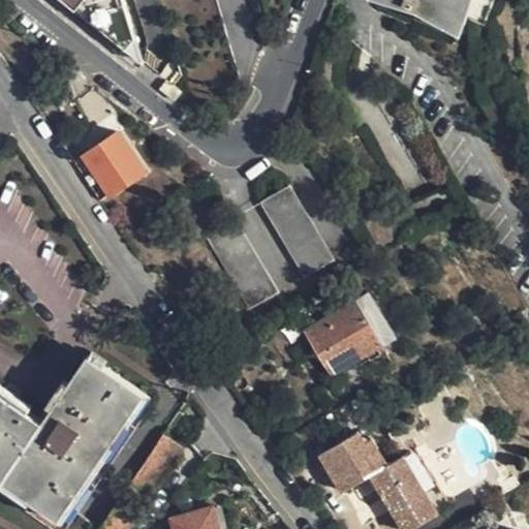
[(214,0),(185,0),(207,87),(236,82),(214,0)]
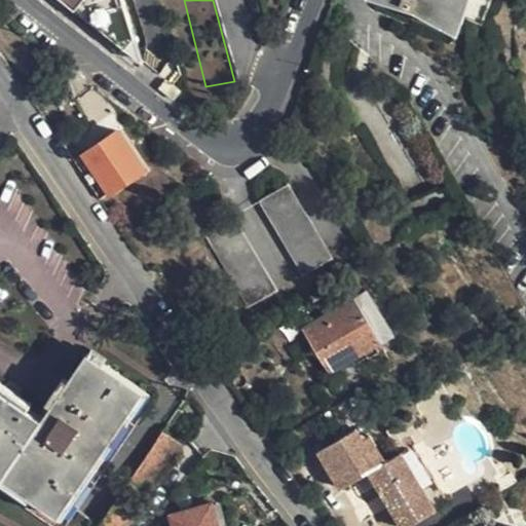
[(422,0),(450,11),(454,0),(422,0)]
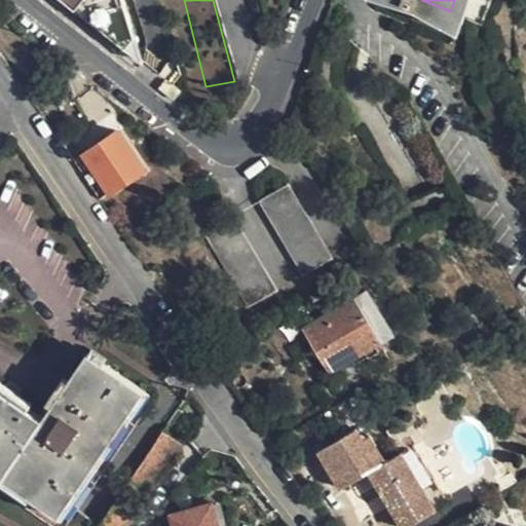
[(79,164),(102,199),(145,170),(118,129),(76,159),(79,164)]
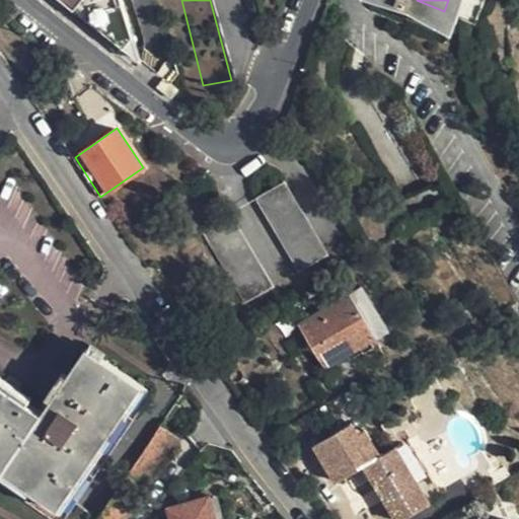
[(300,270),(327,253),(285,180),(258,197),(300,270)]
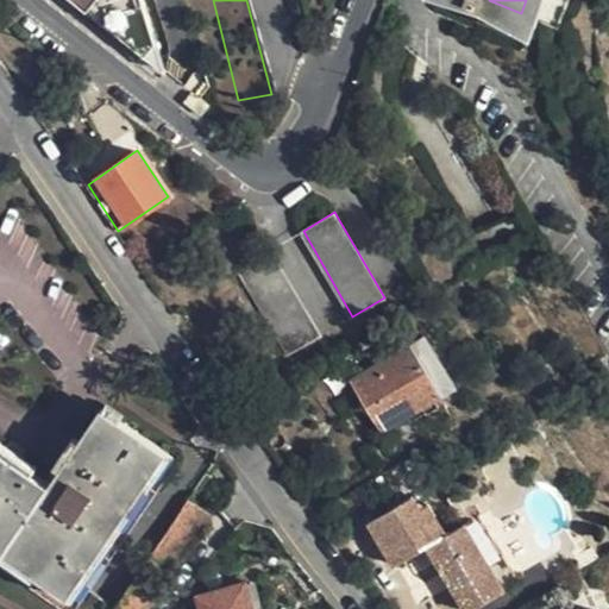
[(288,355),(320,336),(270,251),(238,270),(288,355)]
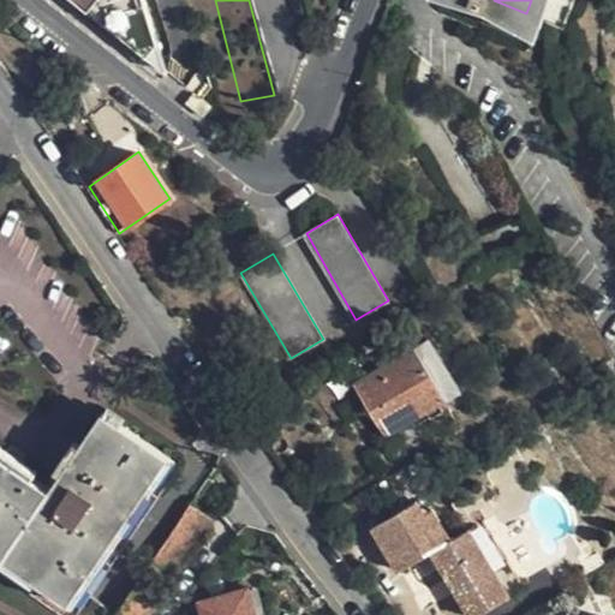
[(416,347),(356,383),(387,435),(459,390),(429,340),(416,347)]
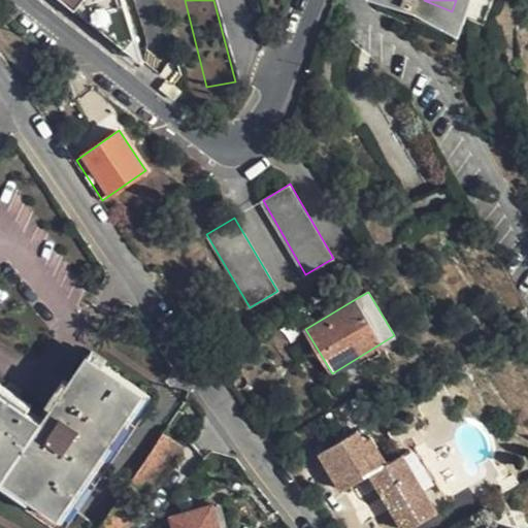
[(75,484),(87,491),(140,413),(124,401),(135,386),(89,354),(42,419),(28,408),(18,402),(22,397),(5,385),(1,391),(0,390),(0,487),(61,527),(62,527),(77,506),(66,498),(75,484)]
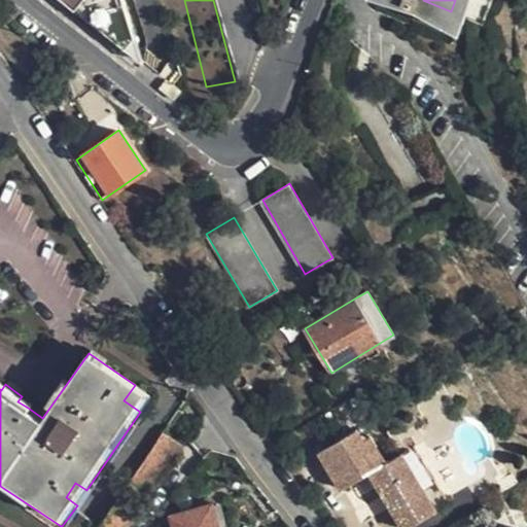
[(32,402),(22,396),(18,401),(28,408),(32,402)]
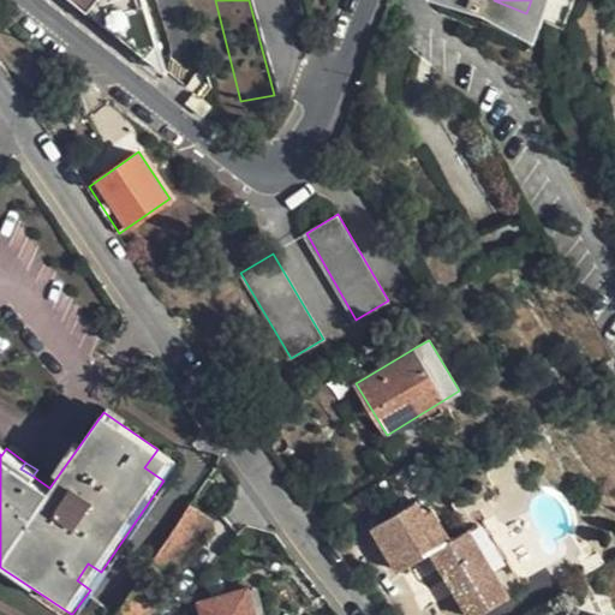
[(428,555),(447,543),(425,513),(418,518),(394,482),(360,505),(376,529),(368,535),(395,577),(428,555)]
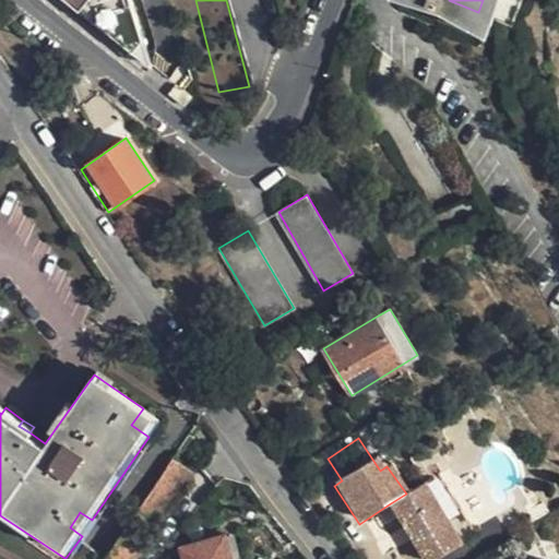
[(171,460),(140,508),(153,516),(161,521),(193,473),(174,458),(171,460)]
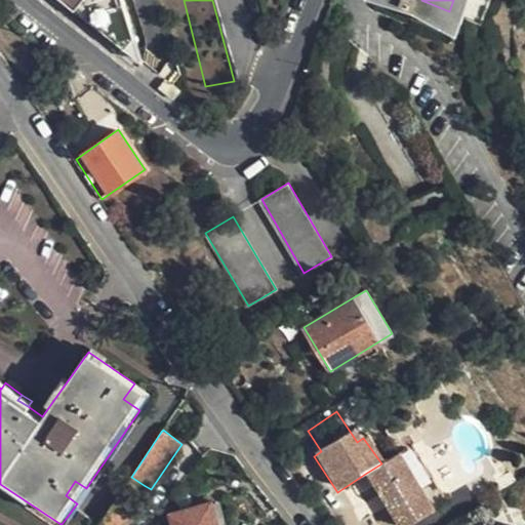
[(409,445),(398,453),(435,508),(446,500),(409,445)]
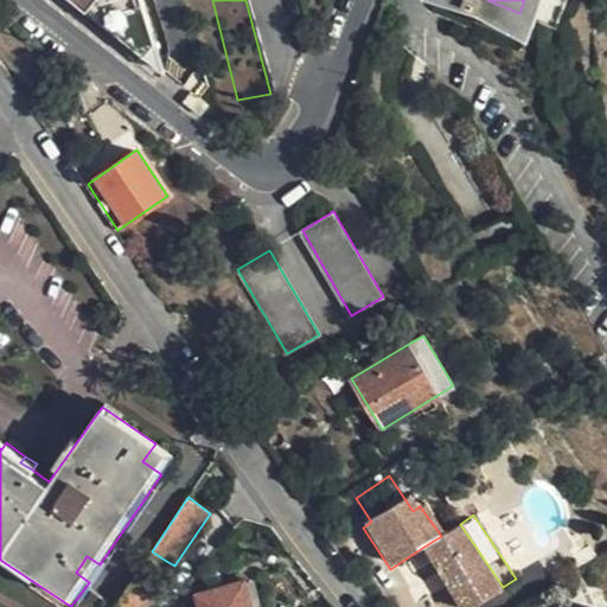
[(441,536),(422,548),(434,567),(447,566),(459,583),(454,594),(461,606),(473,606),(503,587),(460,524),(441,536)]
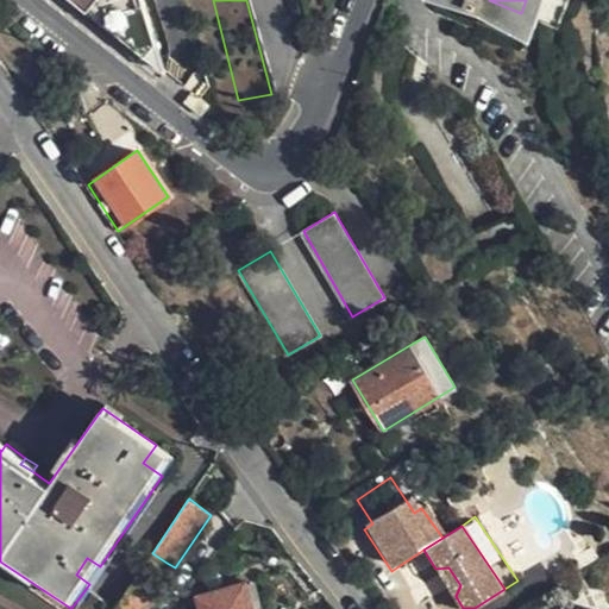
[(152,553),(137,576),(151,585),(167,563),(152,553)]
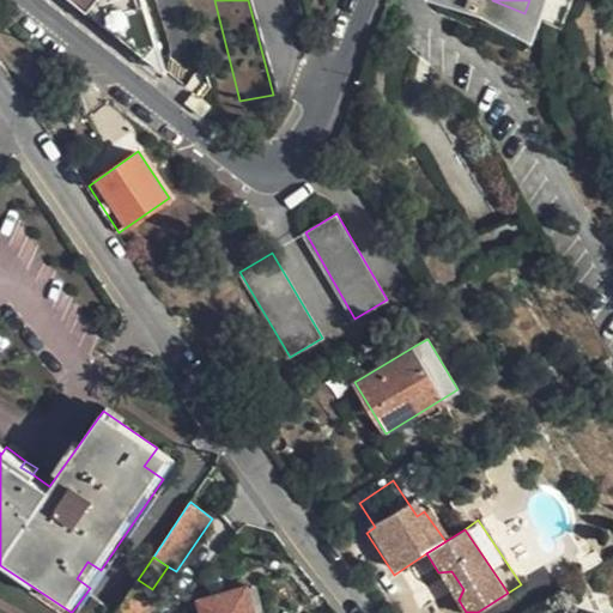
[(90,588),(101,570),(87,562),(77,578),(90,588)]
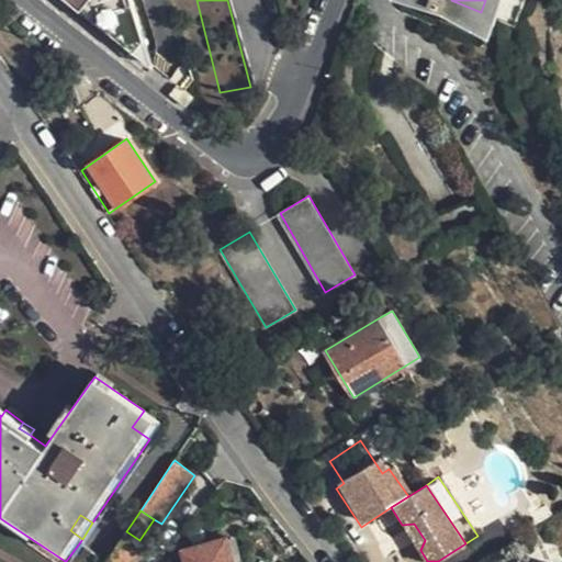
[(414,524),(402,525),(420,550),(425,540),(414,524)]
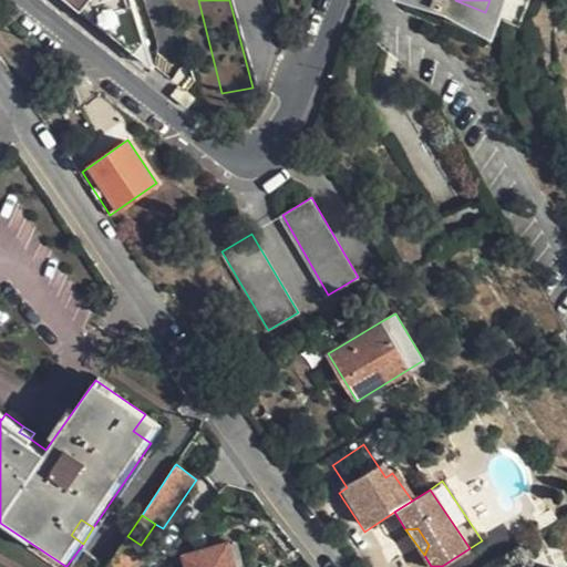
[(106,566),(137,566),(150,549),(141,545),(127,536),(107,566),(106,566)]
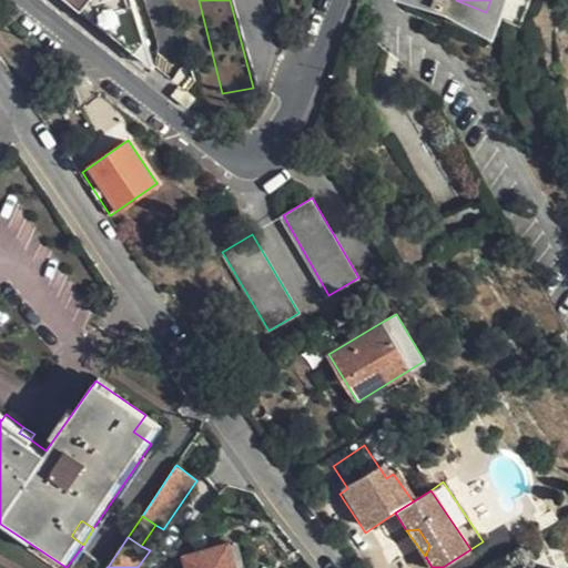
[(183,567),(236,567),(232,543),(180,553),(183,567)]
